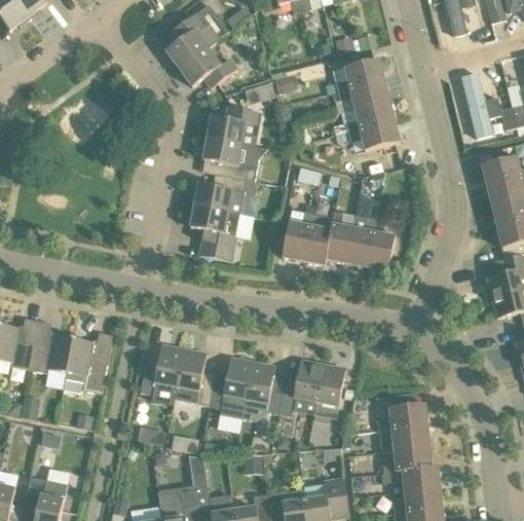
[(7,29),(8,30),(16,24),(19,26),(30,17),(15,0),(0,0),(0,16),(8,28),(7,29)]
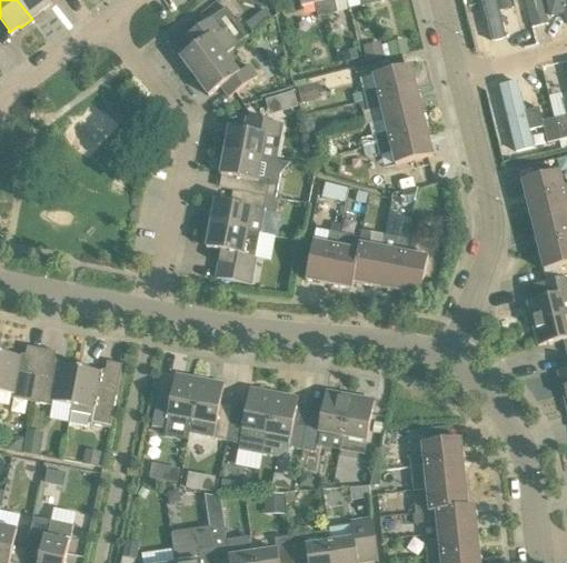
[(17,0),(32,19),(43,10),(42,8),(51,1),(50,0),(49,1),(48,0),(17,0)]
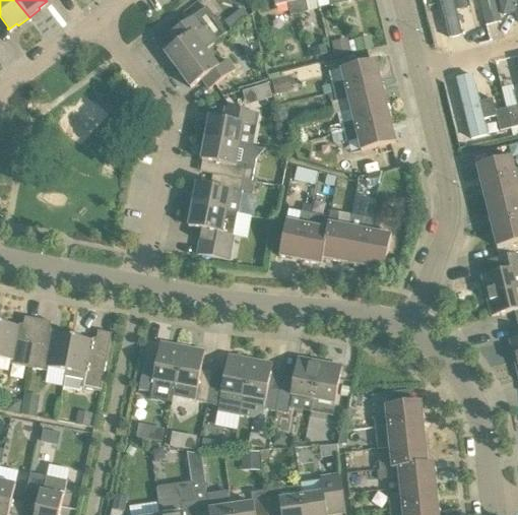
[(289,13),(298,11),(295,0),(273,0),(274,4),(286,1),(289,13)]
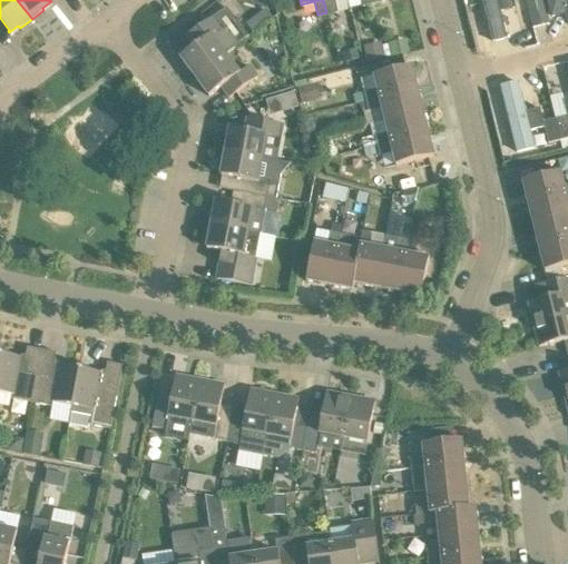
[(323,0),(326,12),(336,9),(334,0),(323,0)]
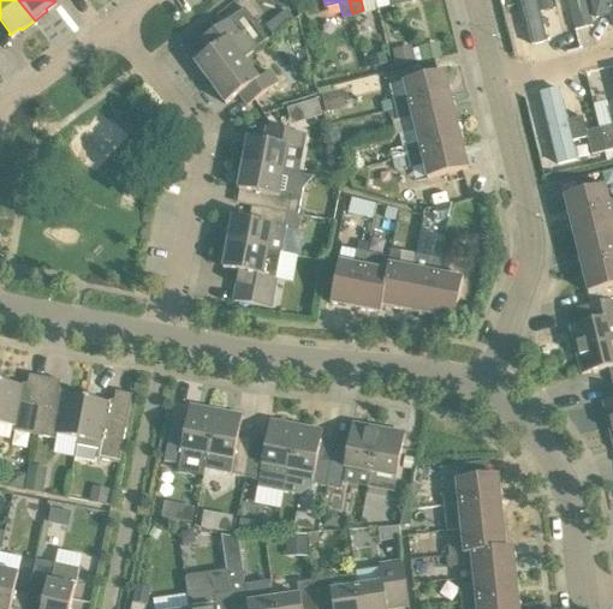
[(499,0),(513,54),(517,55),(523,57),(527,58),(530,58),(578,46),(566,0),(499,0)]
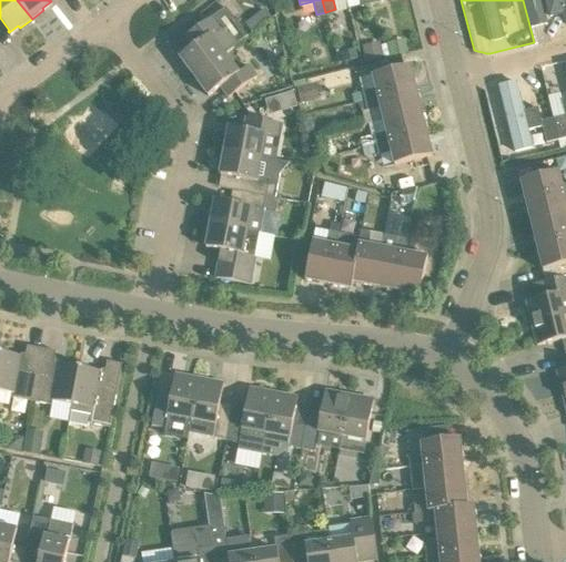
[(523,0),(534,42),(565,33),(565,0),(523,0)]
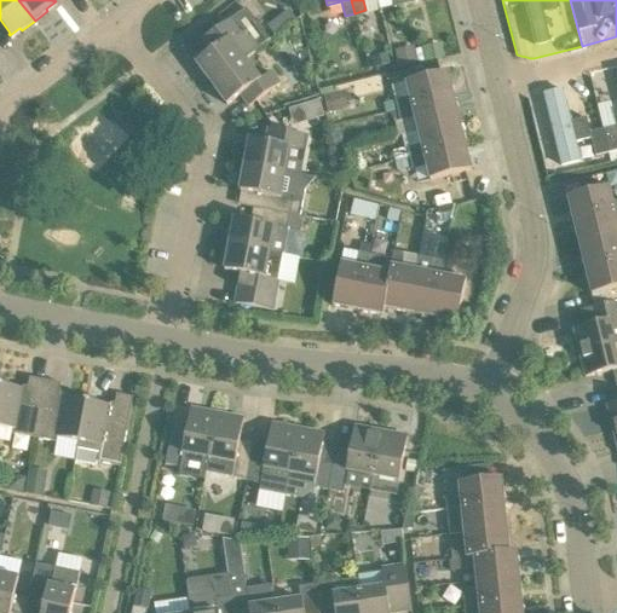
[(246,4),(230,15),(206,32),(214,44),(195,59),(211,80),(243,56),(254,47),(270,35),(246,4)]
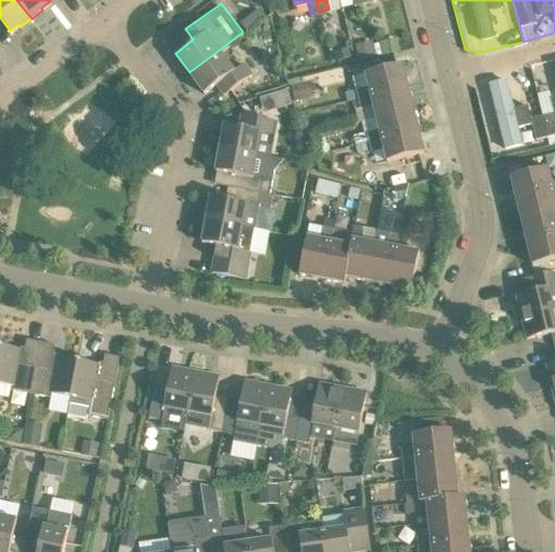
[(248,12),(255,21),(264,13),(258,4),(248,12)]
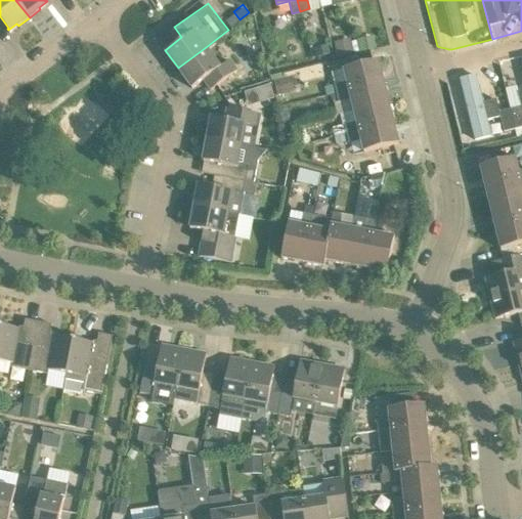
[(372,32),(354,36),(357,48),(374,44),(372,32)]
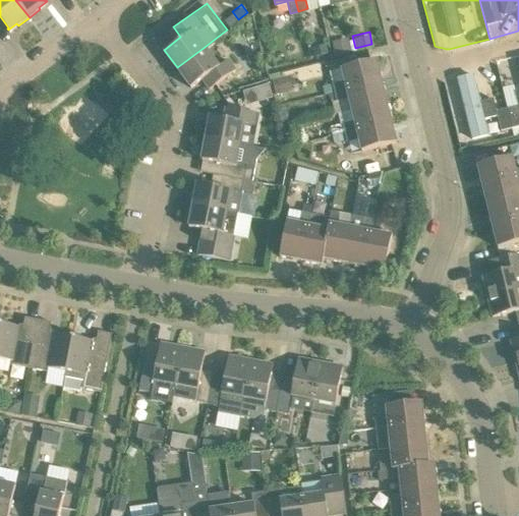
[(349,49),(346,35),(331,38),(334,52),(349,49)]
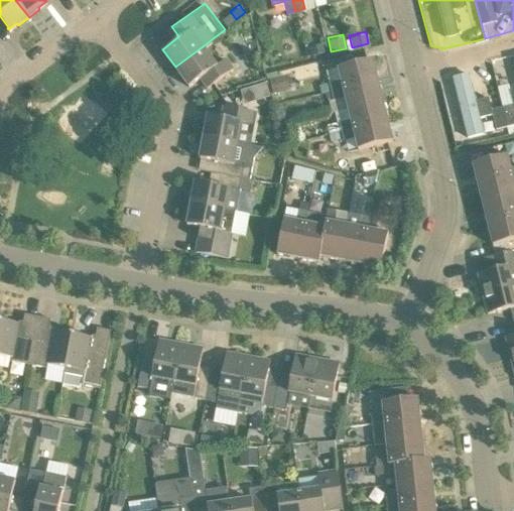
[(307,43),(309,52),(324,49),(322,40),(307,43)]
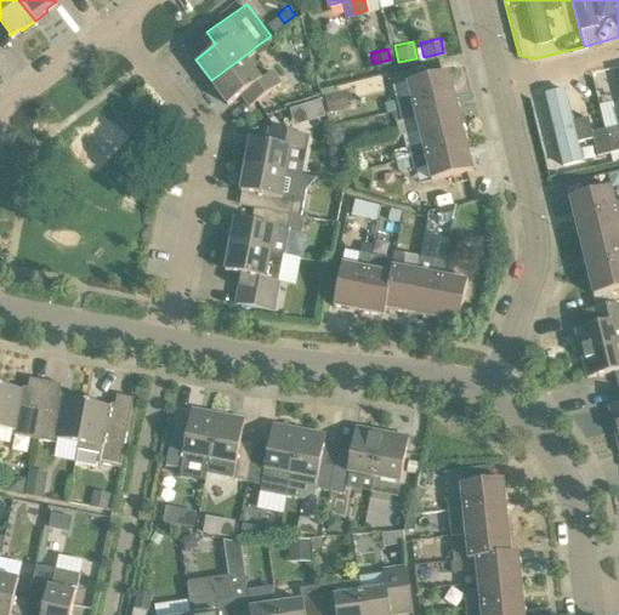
[(244,56),(211,80),(227,102),(246,86),(255,98),(279,81),(270,69),(260,77),(244,56)]
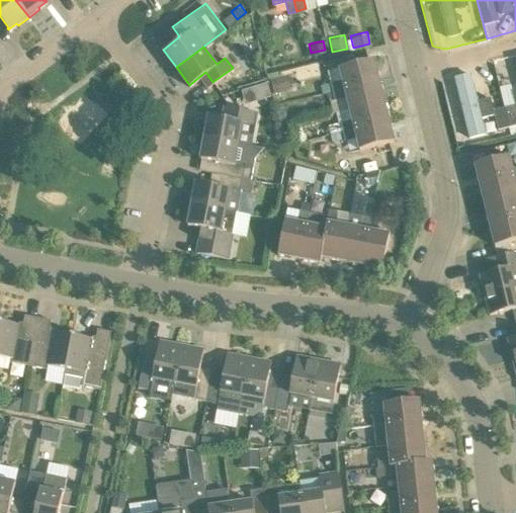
[(372,58),(338,66),(326,69),(329,81),(330,88),(331,90),(378,78),(372,58)]
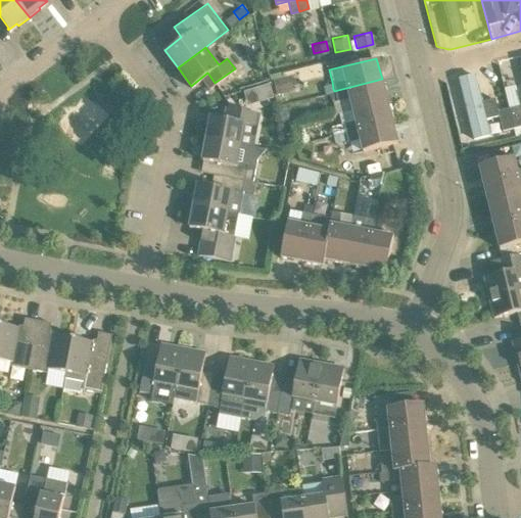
[(272,77),(271,77),(275,91),(291,87),(288,73),(280,75),(272,77)]
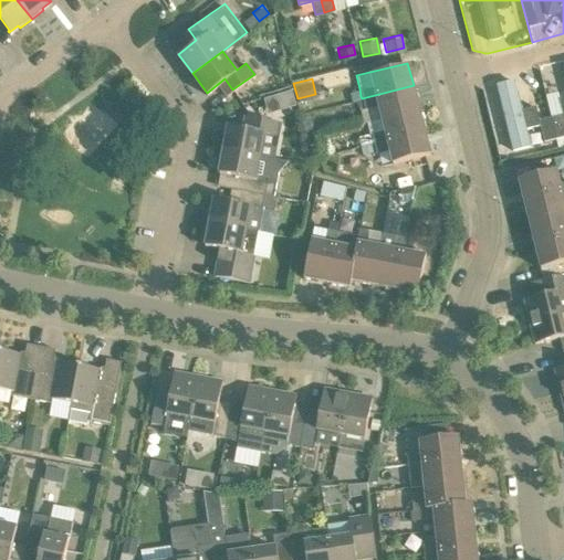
[(531,145),(513,78),(495,83),(513,149),(531,145)]
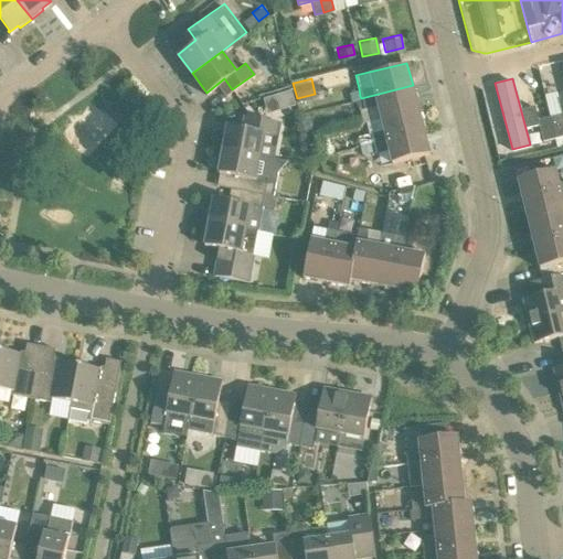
[(417,107),(413,85),(361,98),(363,107),(376,104),(380,117),(417,107)]
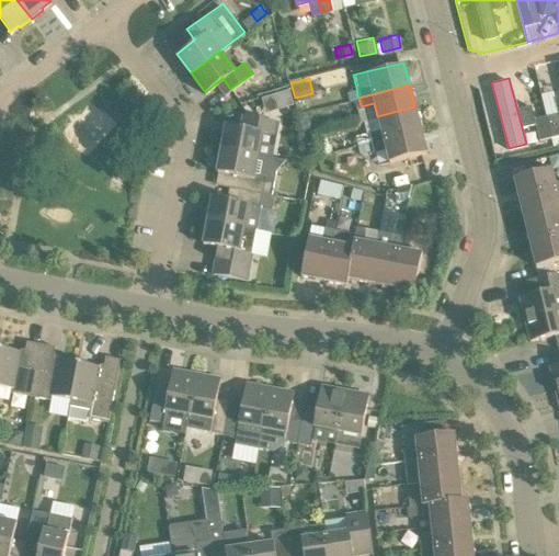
[(353,97),(357,95),(356,88),(345,90),(348,99),(349,98),(353,97)]
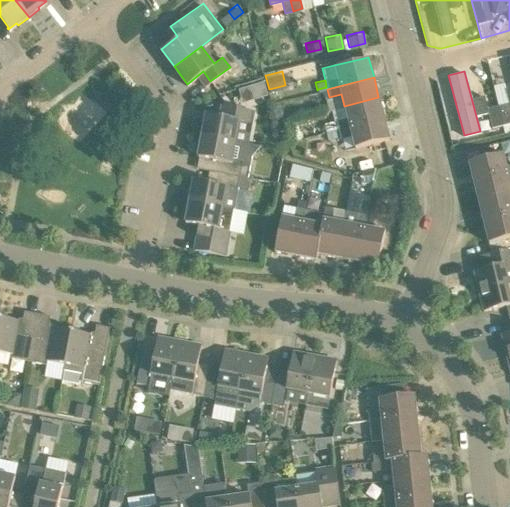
[(347,117),(334,120),(337,128),(383,116),(378,97),(344,106),(347,117)]
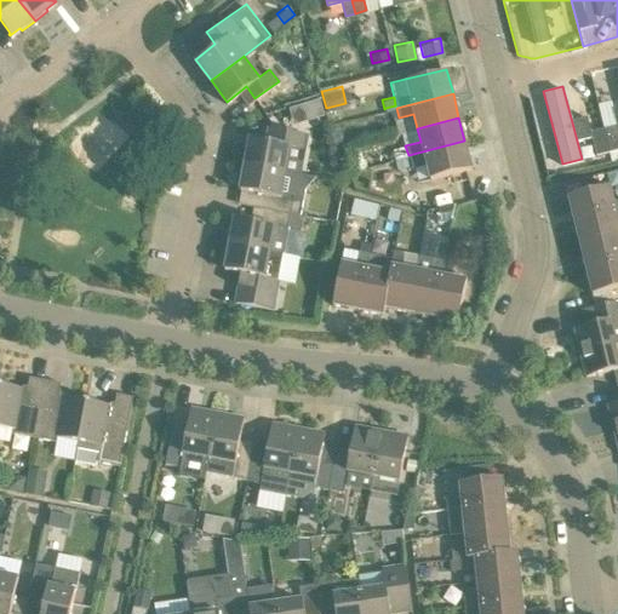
[(335,143),(341,141),(344,141),(338,119),(330,121),(335,143)]
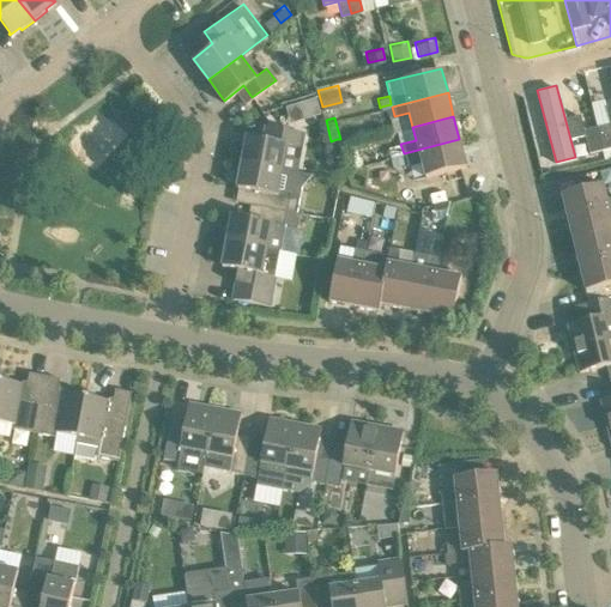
[(596,125),(602,149),(610,146),(610,131),(609,121),(596,125)]
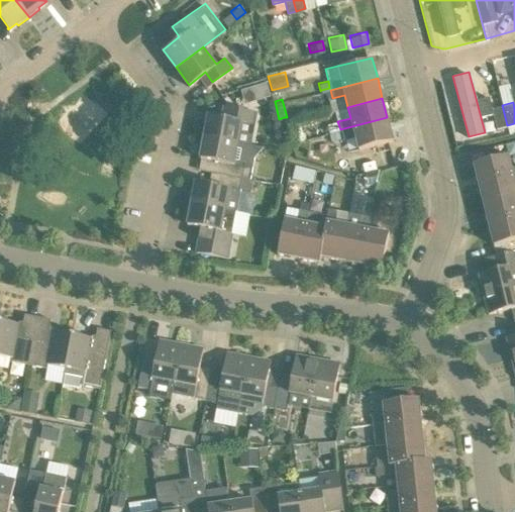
[(207,113),(203,134),(247,143),(251,122),(253,110),(230,105),(227,117),(207,113)]
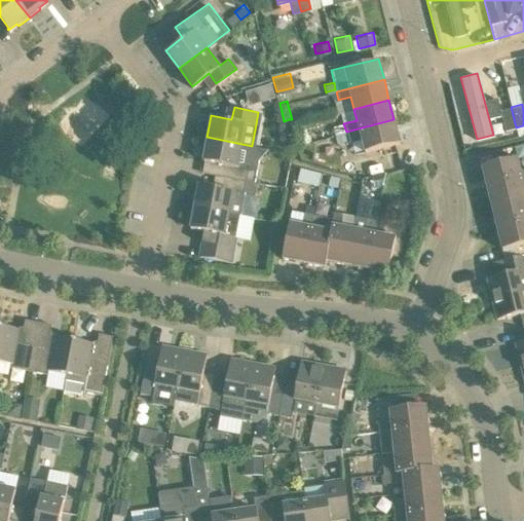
[(499,110),(500,115),(504,131),(516,127),(511,107),(499,110)]
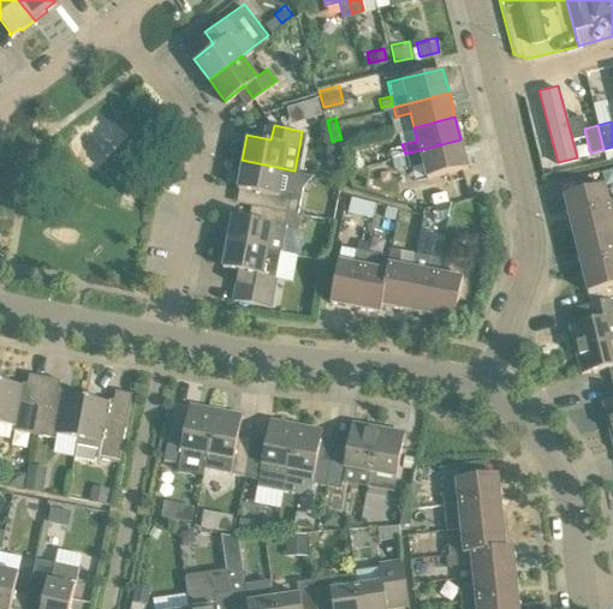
[(405,154),(408,165),(422,161),(426,175),(466,166),(460,139),(405,154)]
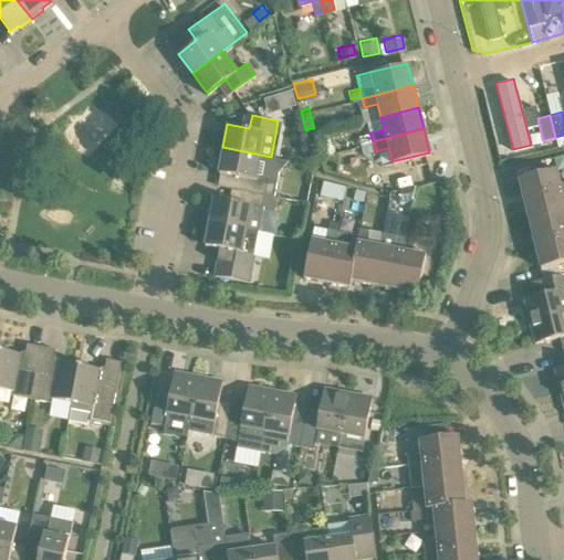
[(327,154),(327,152),(323,137),(322,133),(314,135),(320,156),(327,154)]
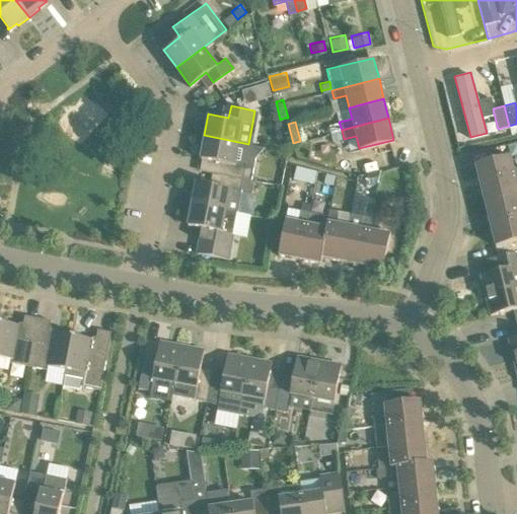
[(138,140),(149,142),(151,128),(141,126),(138,140)]
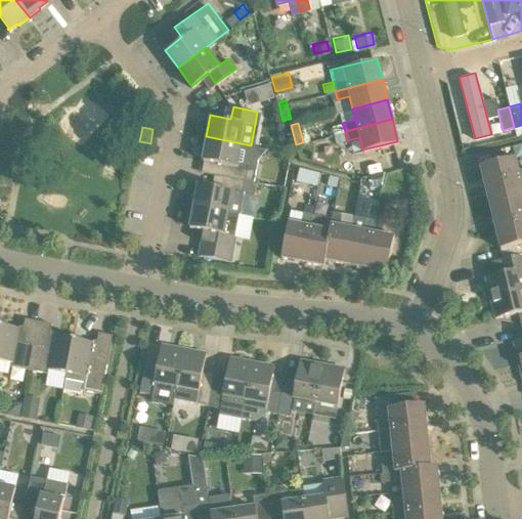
[(344,138),(343,131),(333,133),(333,134),(334,140),(344,138)]
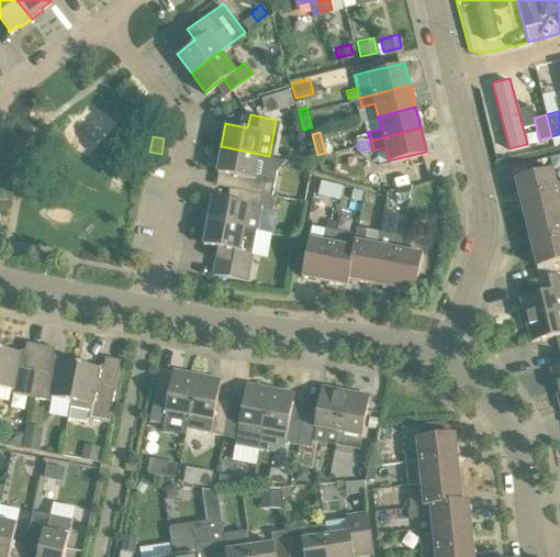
[(238,175),(236,188),(271,193),(276,169),(267,166),(269,156),(221,146),(216,170),(238,175)]
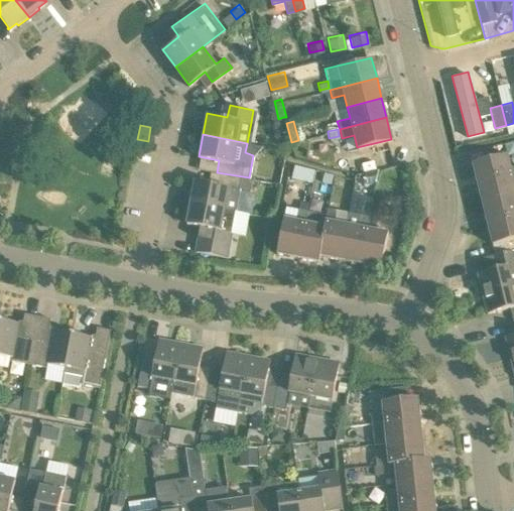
[(506,152),(472,161),(477,182),(513,172),(513,163),(509,164),(506,152)]
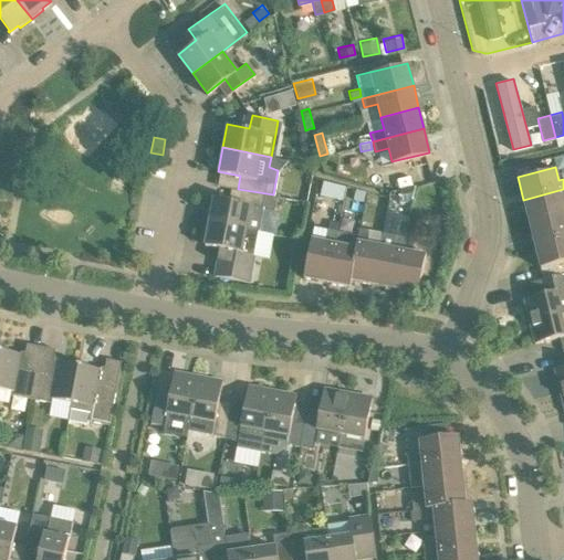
[(344,185),(322,179),(319,191),(341,198),(344,185)]
